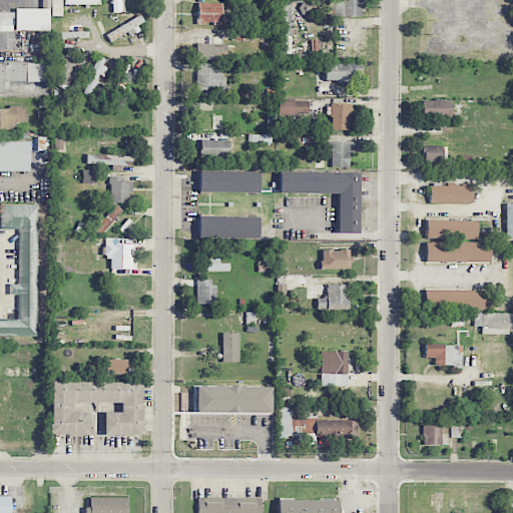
[(133,0),(134,9),(144,10),(143,0),(133,0)]
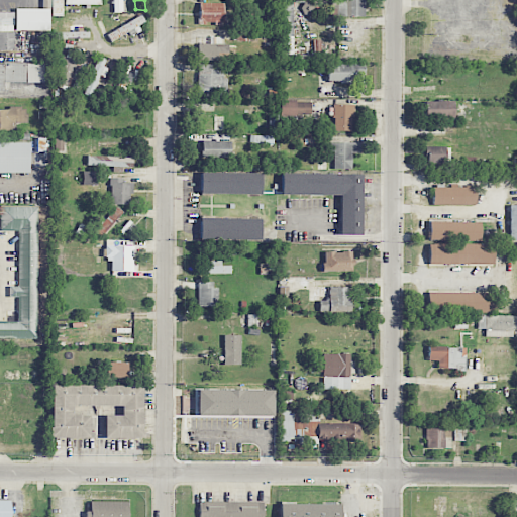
[(292,2),(297,2),(296,0),(280,0),(282,55),(294,55),(292,2)]
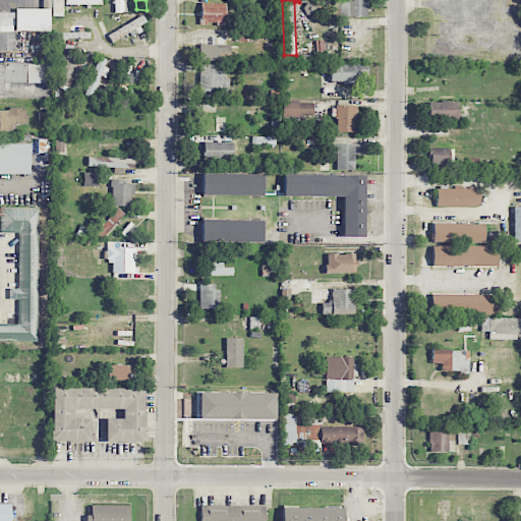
[(366,0),(334,0),(335,16),(367,15),(366,0)]
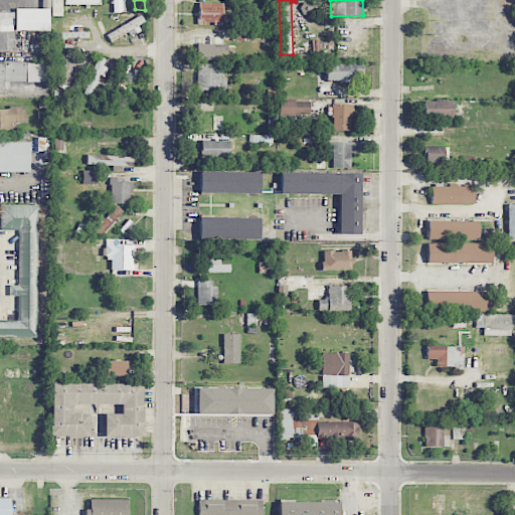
[(223,2),(198,3),(198,24),(223,23),(223,2)]
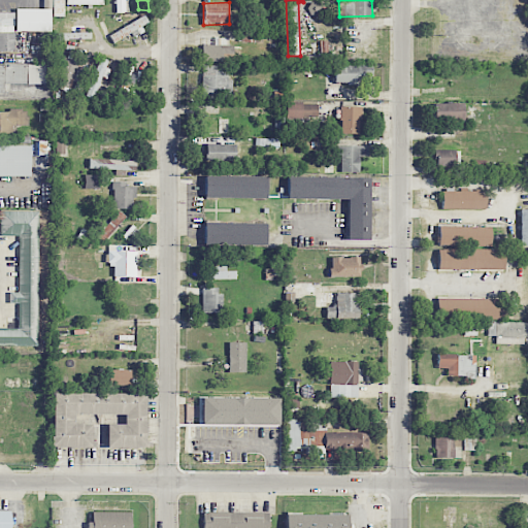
[(51,12),(15,11),(15,31),(51,32),(51,12)]
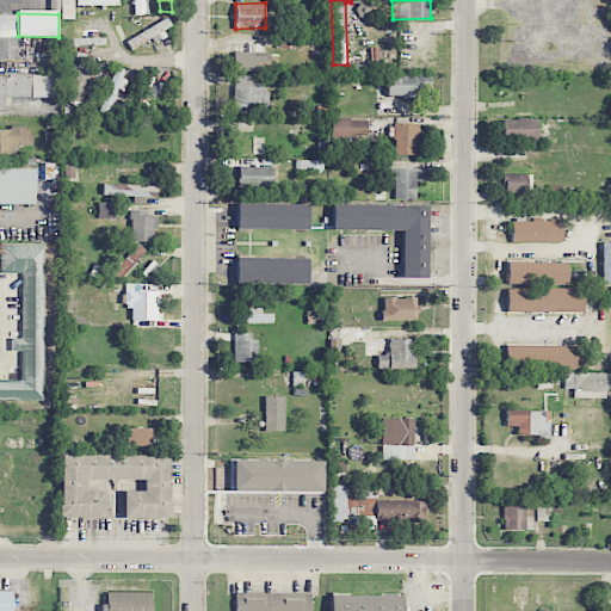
[(0,14),(0,59),(17,59),(16,14),(0,14)]
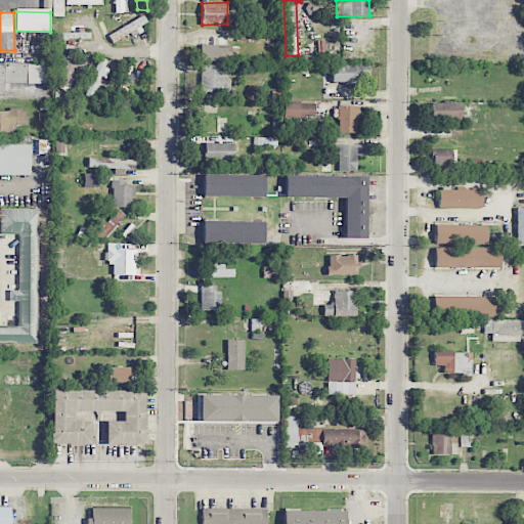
[(107,36),(113,44),(148,24),(143,14),(107,36)]
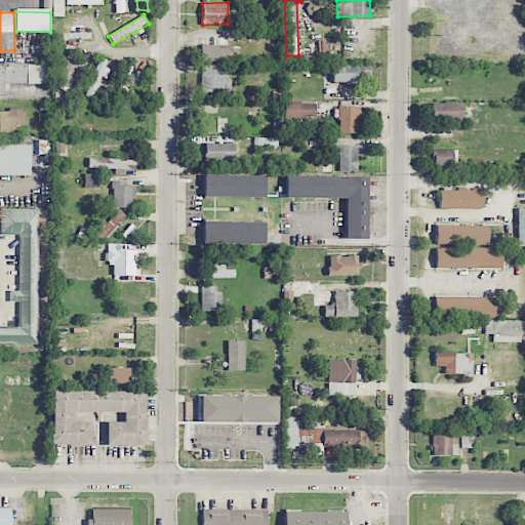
[(56,40),(90,39),(90,32),(56,33),(56,40)]
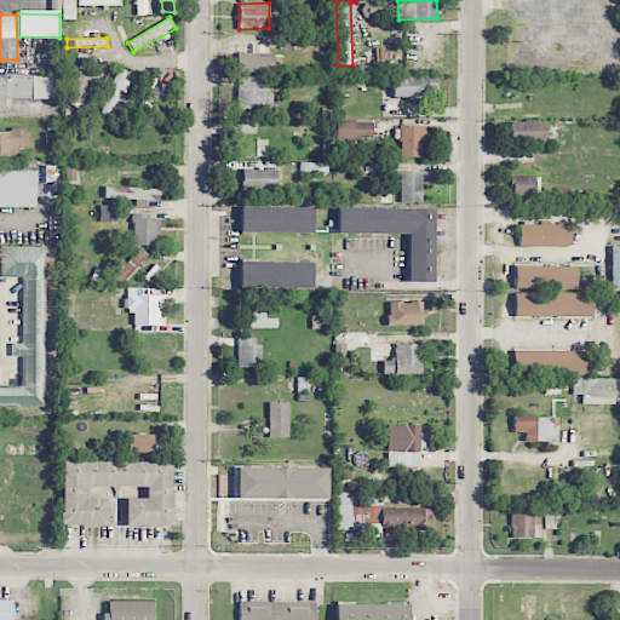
[(101,113),(110,116),(120,91),(122,92),(131,73),(118,67),(101,113)]
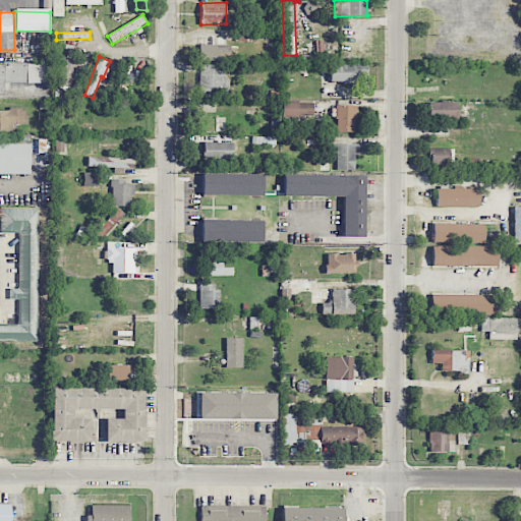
[(56,82),(70,87),(76,60),(62,57),(56,82)]
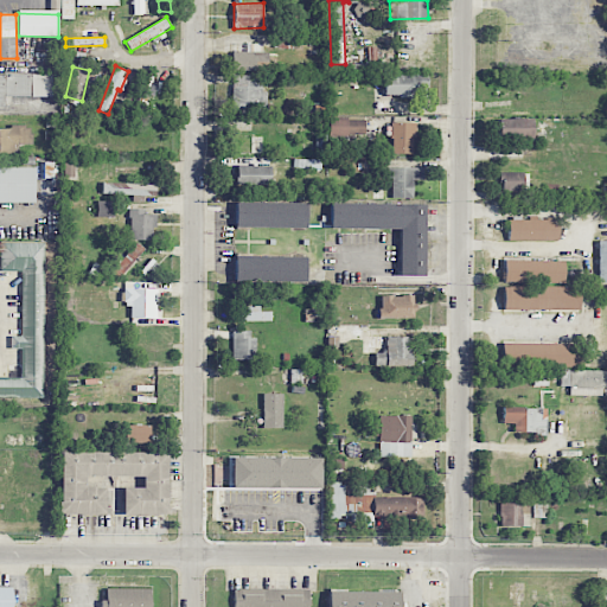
[(0,107),(5,107),(5,96),(51,97),(52,75),(0,74),(0,107)]
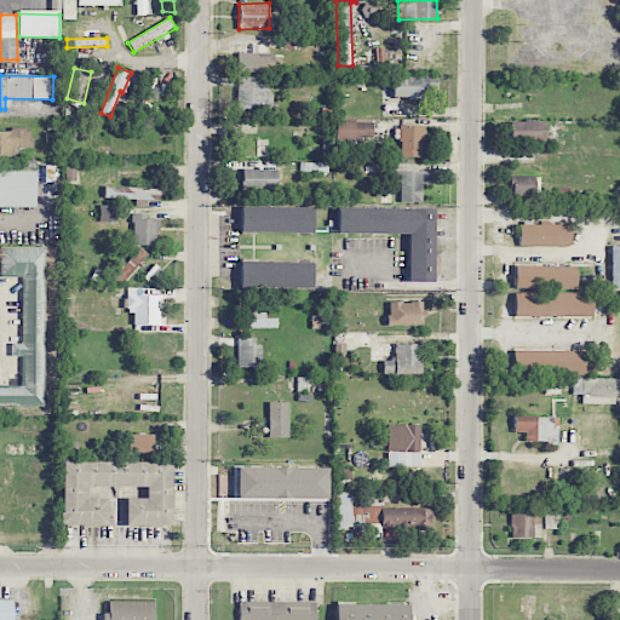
[(392,98),(436,99),(437,76),(392,75),(392,98)]
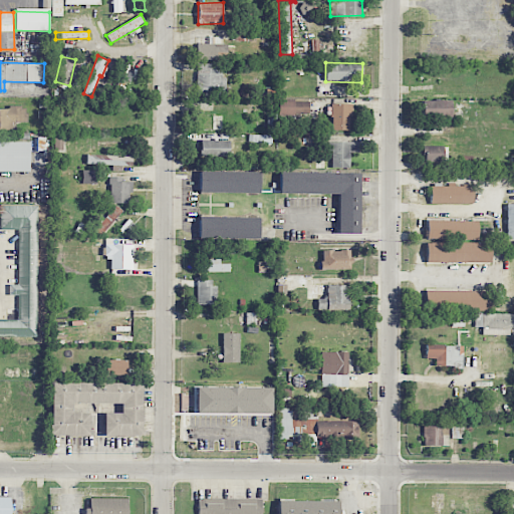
[(131,65),(122,63),(118,78),(126,80),(131,65)]
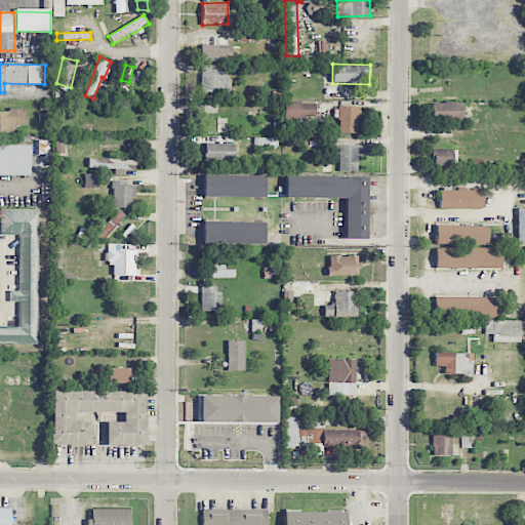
[(226,65),(201,65),(201,98),(231,97),(231,79),(226,79),(226,65)]
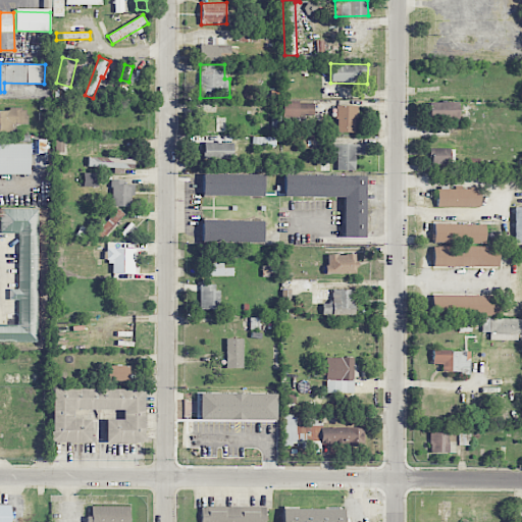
[(314,102),(283,101),(282,116),(314,117),(314,102)]
